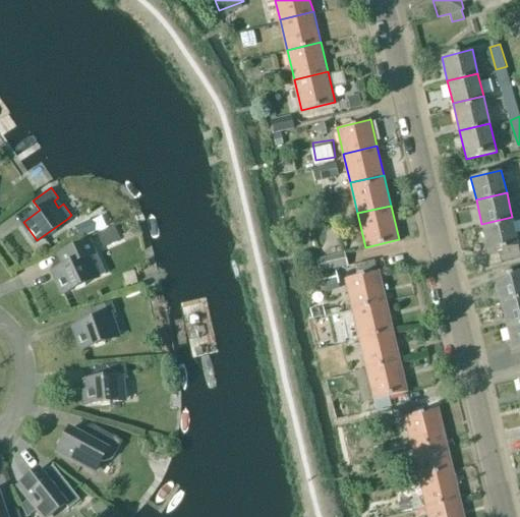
[(512,217),(481,224),(488,252),(519,245),(513,221),(519,219),(516,207),(510,209),(512,217)]
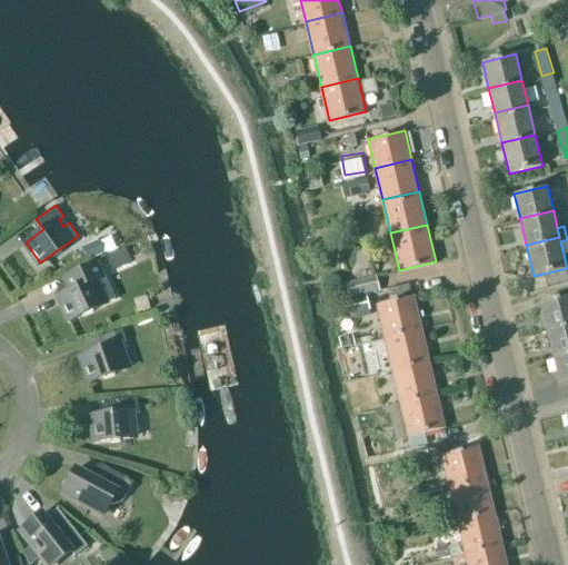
[(102,277),(96,264),(67,277),(72,289),(59,295),(69,318),(116,297),(106,275),(102,277)]
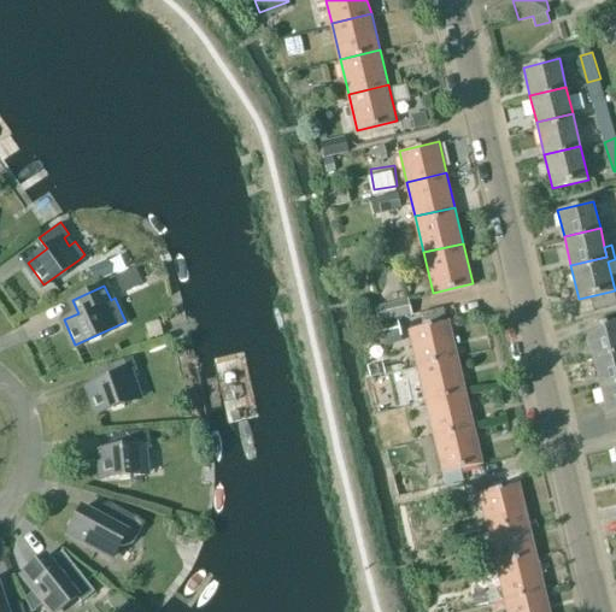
[(380,321),(414,312),(409,296),(376,304),(380,321)]
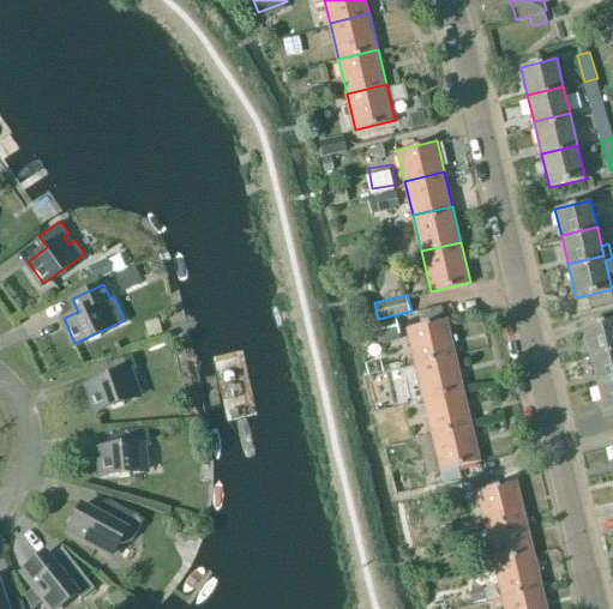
[(416,361),(455,353),(448,318),(408,326),(416,361)]
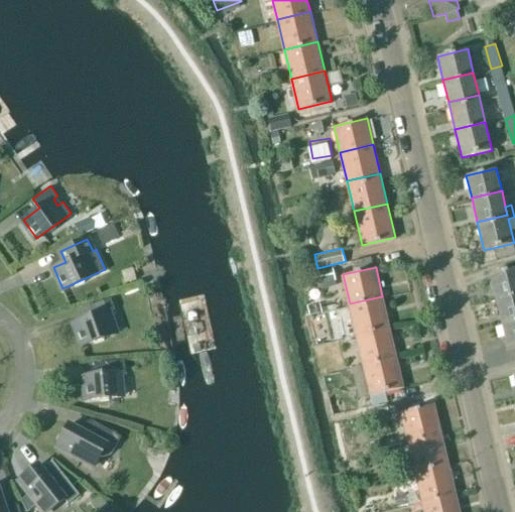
[(495,295),(514,289),(514,267),(490,274),(495,295)]
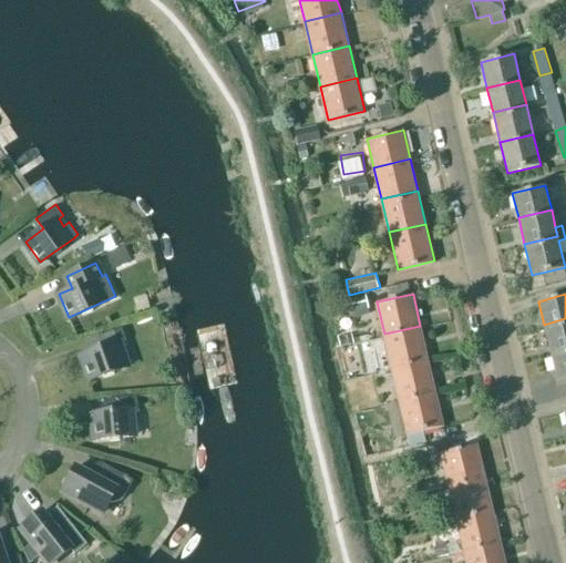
[(551,352),(565,347),(565,318),(544,325),(551,352)]
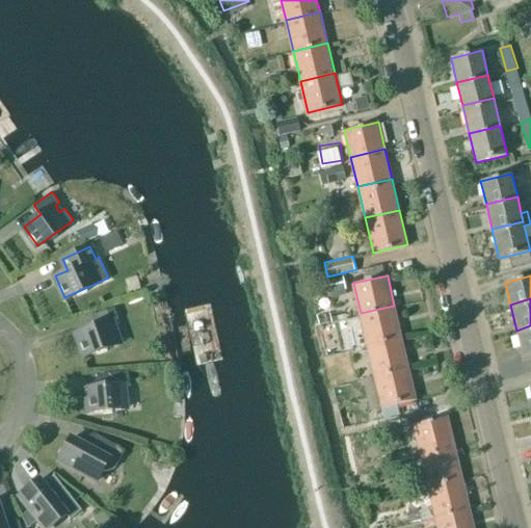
[(84,354),(120,342),(112,320),(118,318),(114,306),(83,317),(81,321),(84,330),(76,333),(84,354)]
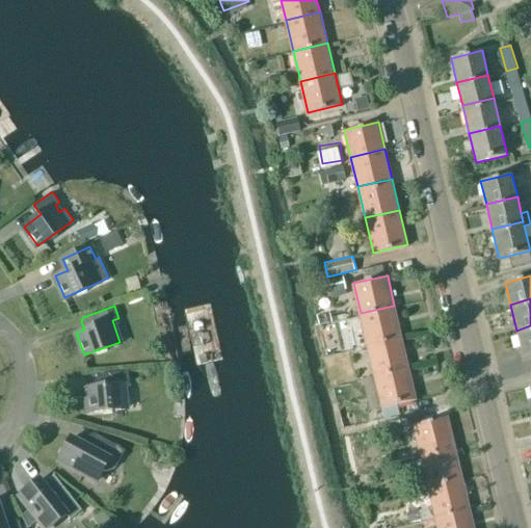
[(368,344),(401,336),(394,306),(361,313),(368,344)]
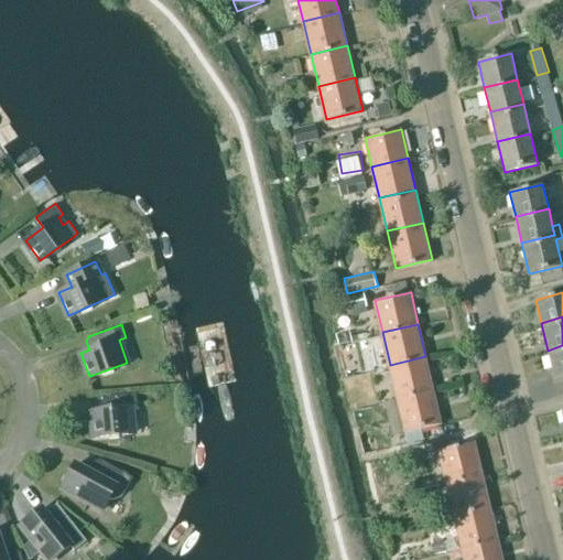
[(562,345),(548,351),(554,381),(562,378),(562,345)]
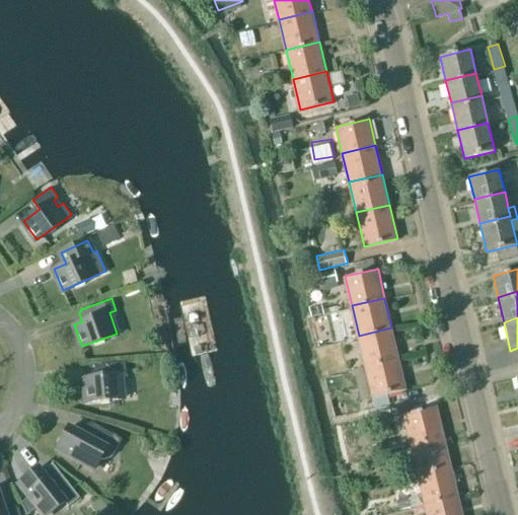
[(365,364),(397,356),(391,327),(359,336),(365,364)]
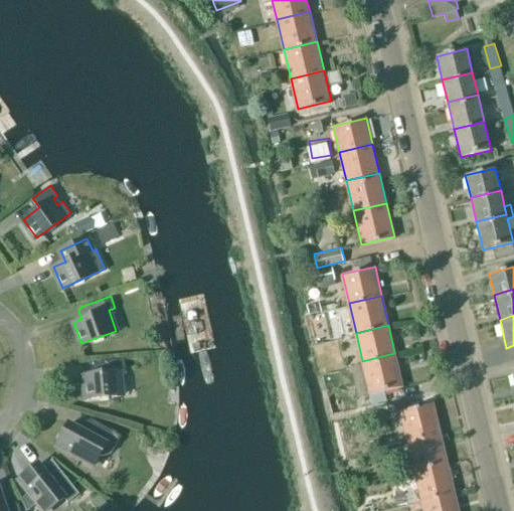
[(394,353),(362,361),(369,393),(402,385),(394,353)]
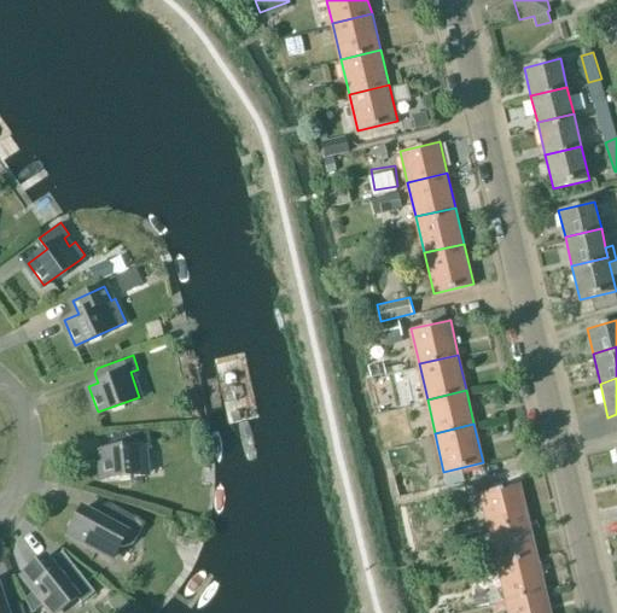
[(131,477),(131,474),(146,473),(144,448),(151,447),(150,430),(116,432),(117,448),(100,450),(103,477),(120,476),(120,478),(131,477)]
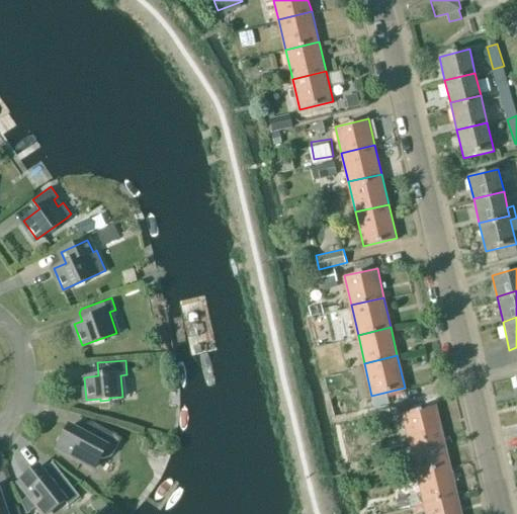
[(410,442),(443,434),(436,405),(403,413),(410,442)]
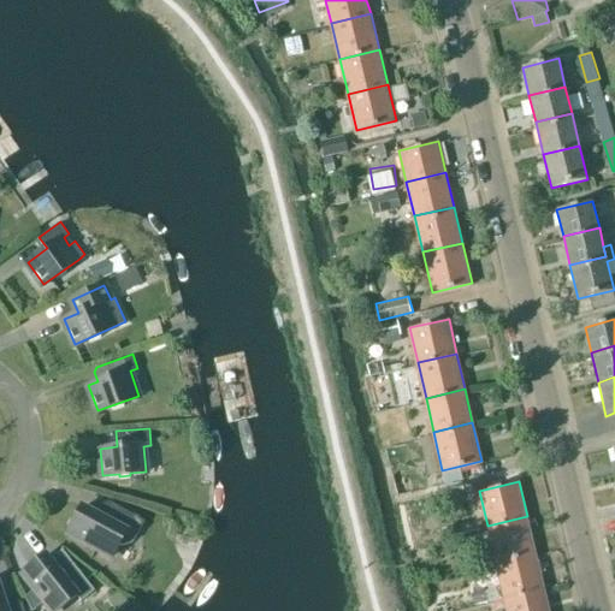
[(145,520),(110,500),(107,500),(101,514),(84,504),(69,531),(112,555),(119,541),(122,544),(134,540),(145,520)]
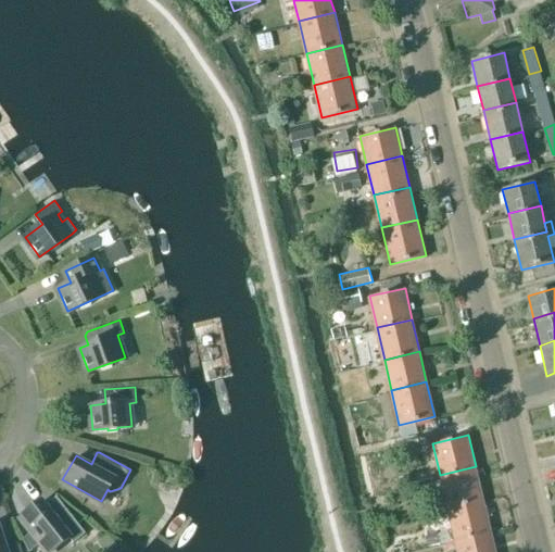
[(446,505),(482,497),(476,466),(440,475),(446,505)]
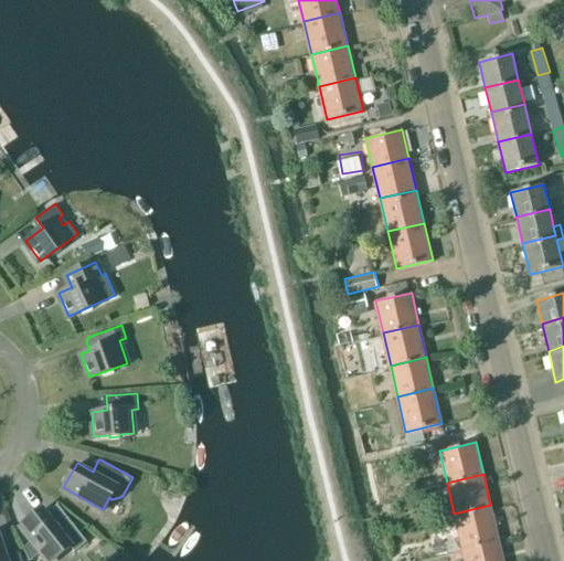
[(85,539),(59,505),(48,512),(43,508),(21,525),(50,560),(71,544),(74,548),(85,539)]
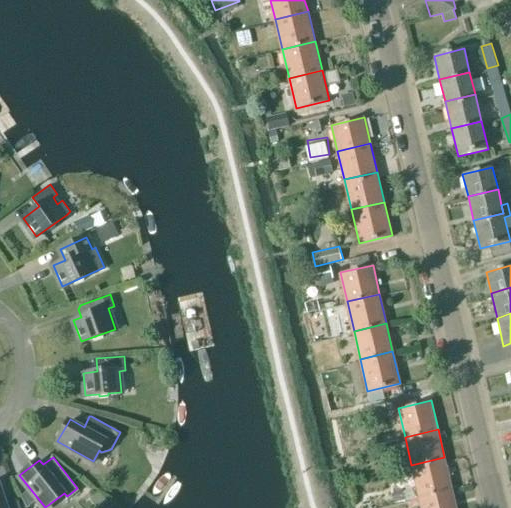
[(419,496),(452,488),(444,457),(411,465),(419,496)]
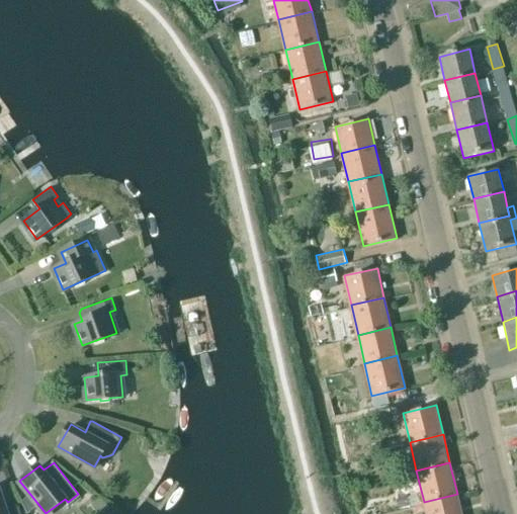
[(6,508),(0,491),(0,513),(20,513),(17,504),(6,508)]
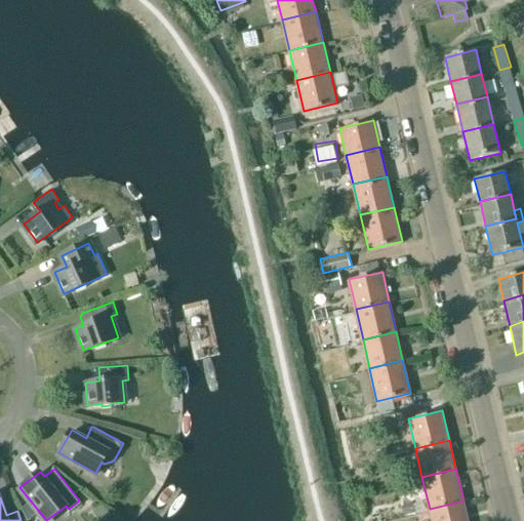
[(468,520),(464,501),(430,509),(432,520),(468,520)]
